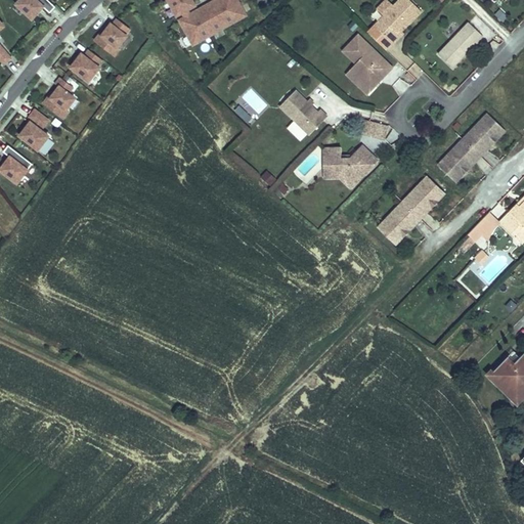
[(20,0),(16,4),(33,18),(43,7),(50,13),(55,7),(48,0),(20,0)]
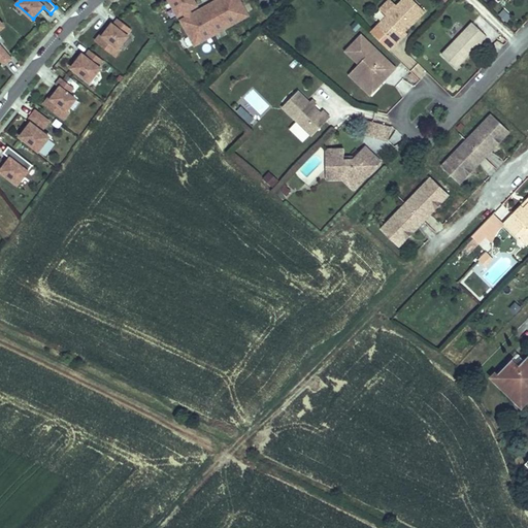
[(170,1),(178,15),(195,6),(192,0),(170,0),(171,1),(170,1)]
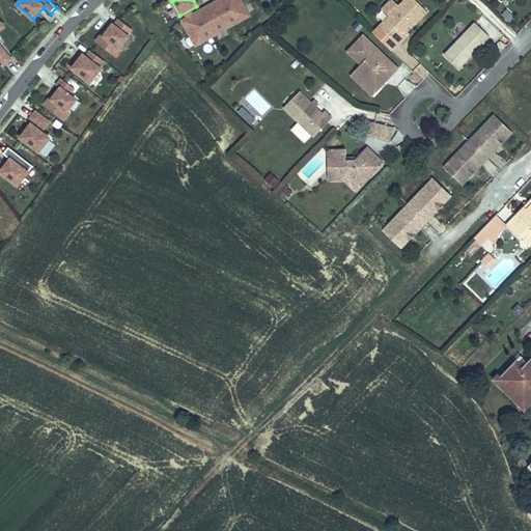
[(200,11),(183,21),(195,45),(214,34),(213,33),(230,24),(230,25),(249,16),(240,0),(220,0),(218,1),(218,0),(199,10),(200,11)]
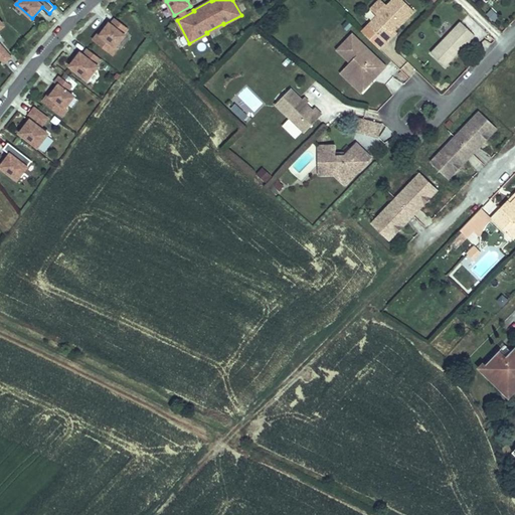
[(384,40),(386,42),(393,35),(391,33),(394,30),(414,10),(402,0),(392,0),(387,5),(377,16),(368,25),(384,40)]
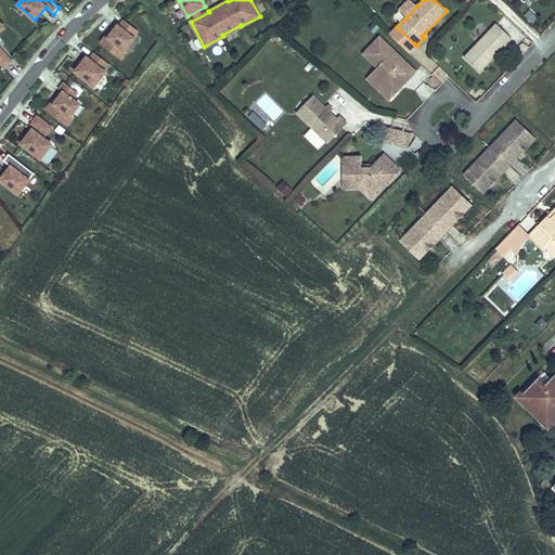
[(407,0),(398,9),(407,17),(417,5),(411,0),(407,0)]
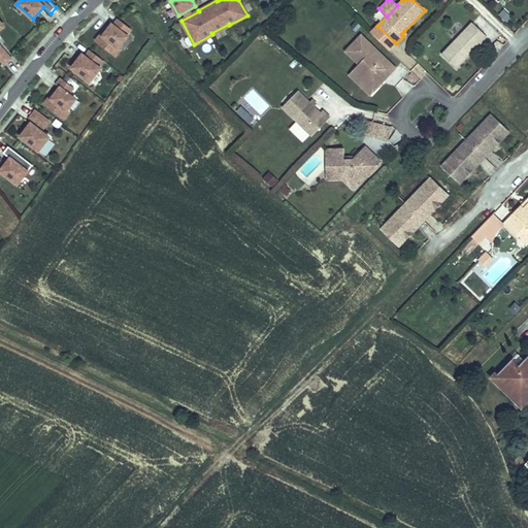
[(506,22),(512,14),(503,8),(498,15),(506,22)]
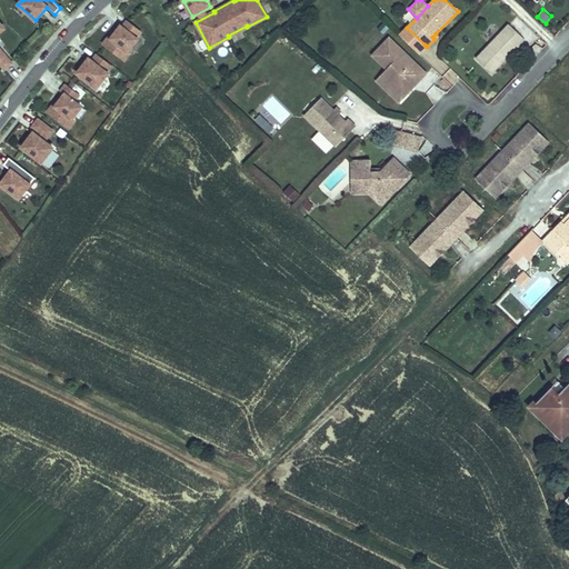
[(106,43),(126,60),(132,51),(130,50),(140,38),(138,37),(143,30),(129,19),(125,26),(123,25),(113,37),(111,36),(106,43)]
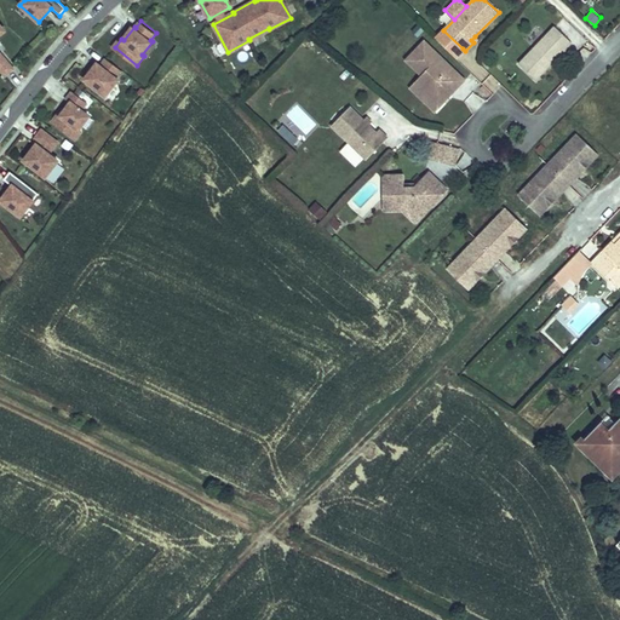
[(413,30),(419,35),(424,30),(418,24),(413,30)]
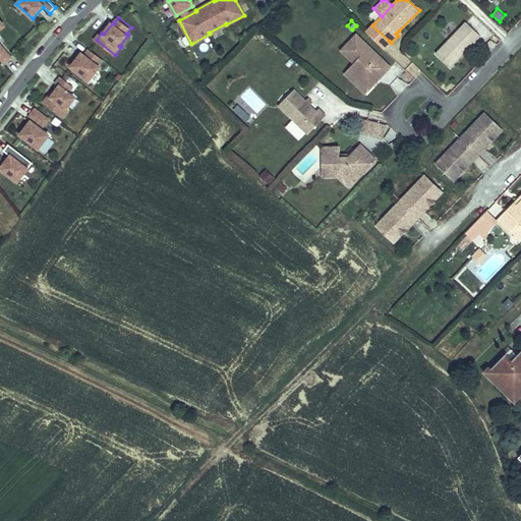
[(437,54),(450,67),(463,53),(474,42),(480,36),(466,22),(437,54)]
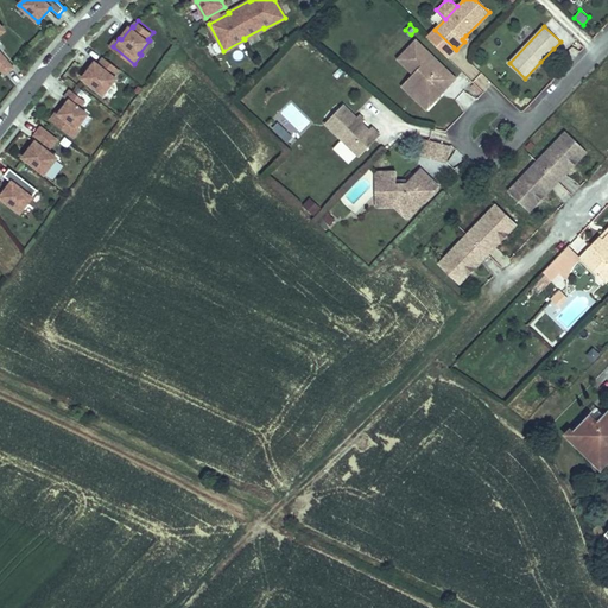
[(428,38),(445,56),(454,48),(435,30),(428,38)]
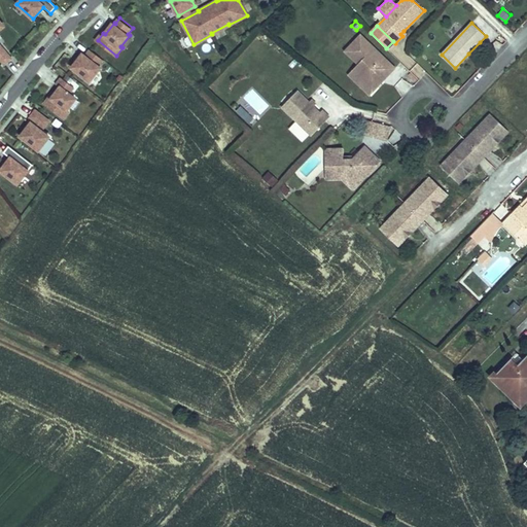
[(360,80),(372,92),(378,86),(378,80),(381,77),(384,80),(395,68),(360,35),(345,51),(358,64),(355,68),(360,72),(360,80)]
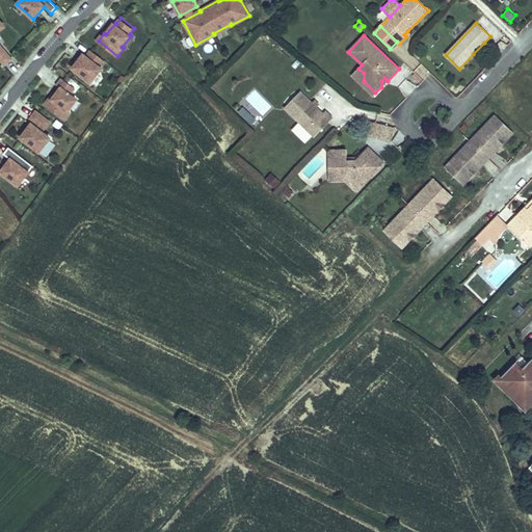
[(473,54),(476,57),(486,45),(484,43),(473,54)]
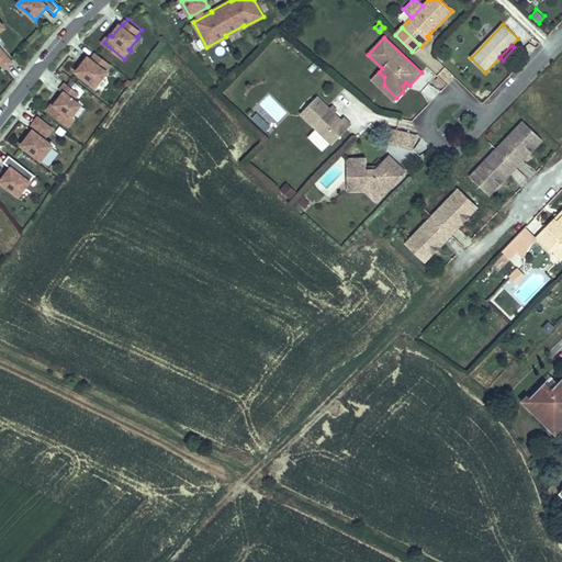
[(0,48),(0,63),(4,68),(12,63),(0,49),(0,48)]
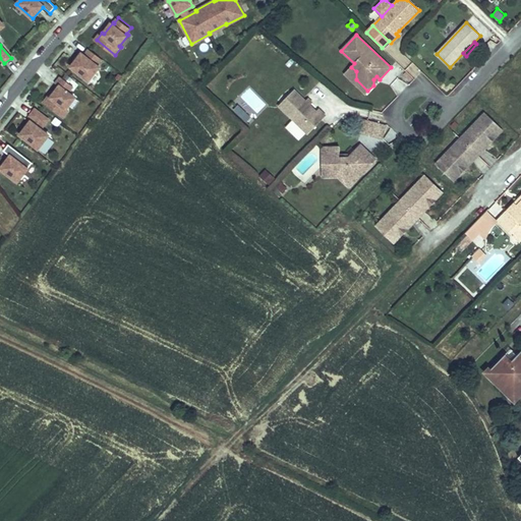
[(82,52),(72,65),(90,78),(100,65),(98,63),(103,58),(90,48),(84,54),(82,52)]
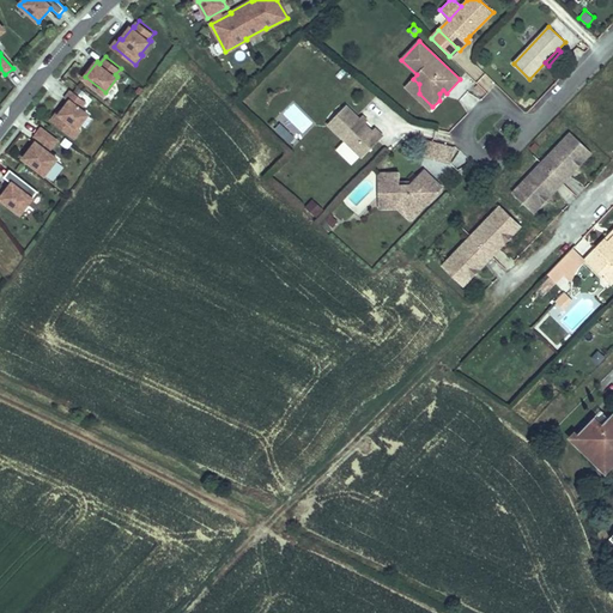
[(405,87),(430,110),(432,107),(419,93),(419,84),(413,79),(405,87)]
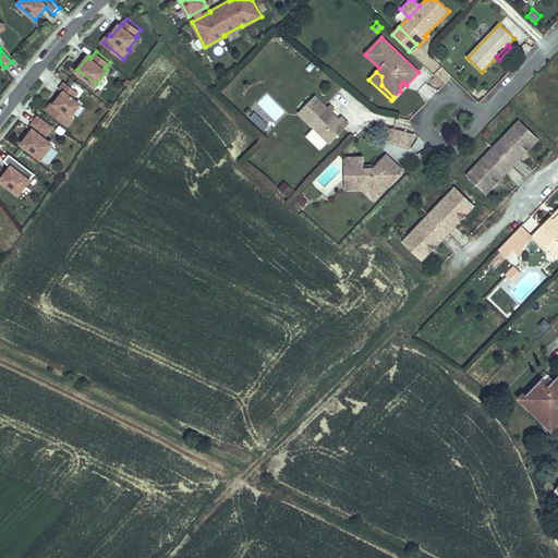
[(73,99),(79,93),(64,83),(59,89),(63,93),(55,104),(52,102),(47,110),(67,126),(73,118),(71,117),(80,105),(73,99)]
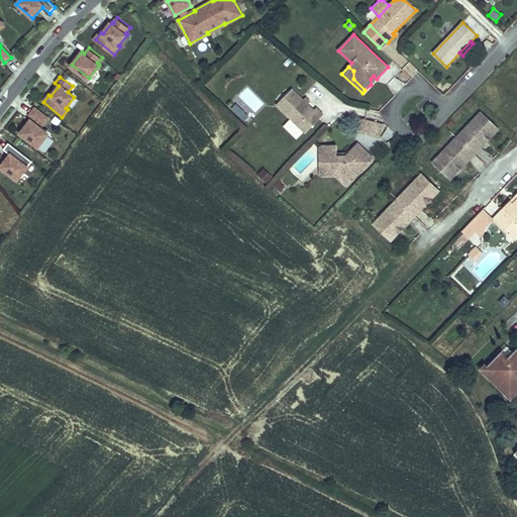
[(304,131),(306,133),(323,115),(317,108),(314,111),(307,104),(303,100),(292,89),(277,105),(291,118),(304,131)]
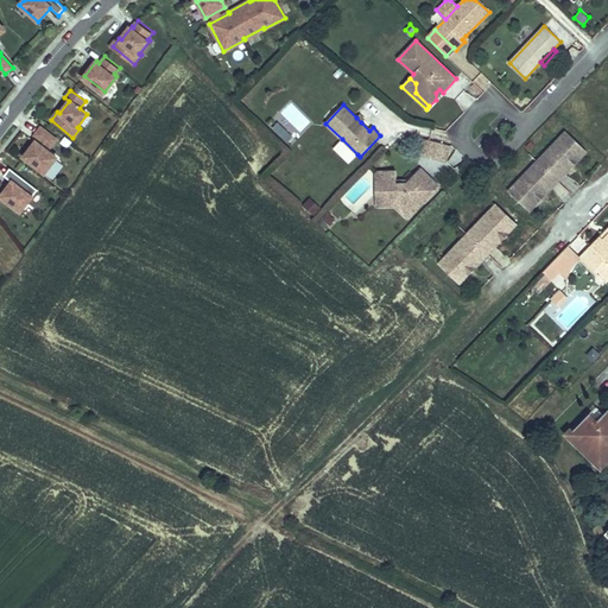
[(273,128),(280,135),(285,130),(278,122),(273,128)]
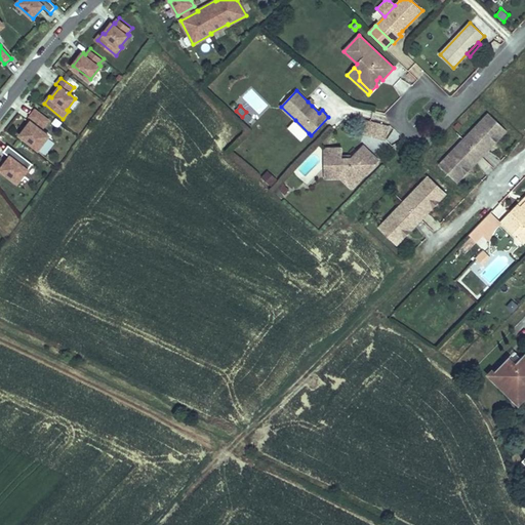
[(40,124),(43,127),(48,121),(35,111),(30,117),(37,122),(40,124)]
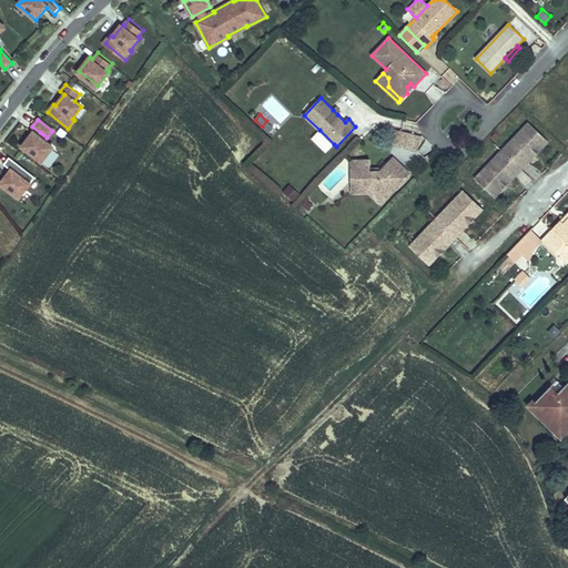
[(262,127),(269,132),(273,128),(266,121),(262,127)]
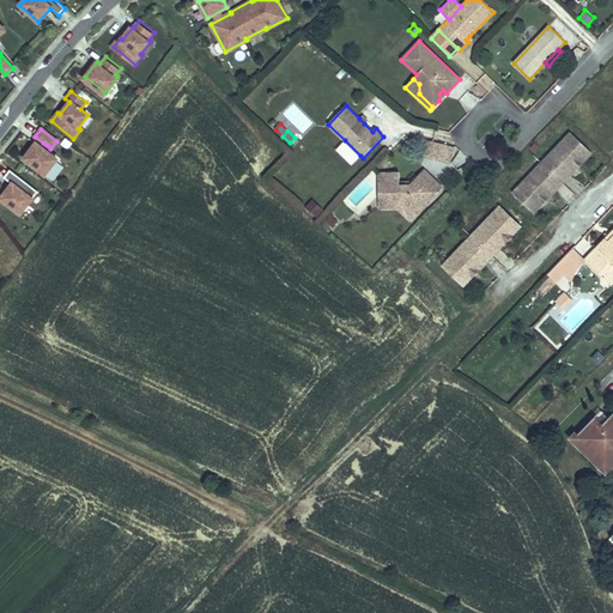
[(562,182),(569,175),(577,167),(575,164),(577,162),(580,164),(590,152),(571,133),(542,163),(562,182)]
